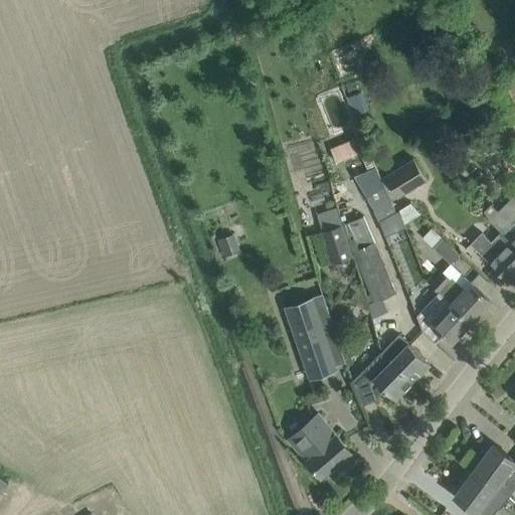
[(357,93),(347,97),(355,116),(365,111),(357,93)]
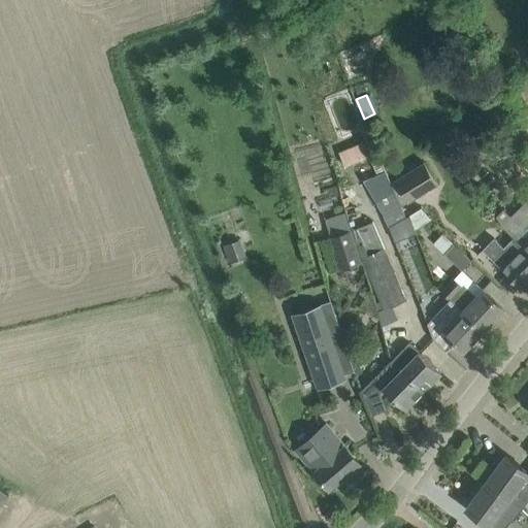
[(376,152),(371,138),(338,152),(344,165),(376,152)]
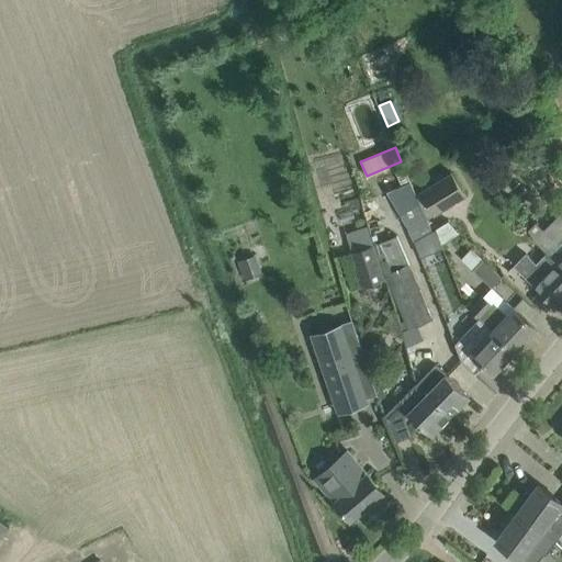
[(450,172),(419,191),(420,192),(415,194),(422,210),(423,210),(428,218),(464,197),(450,172)]
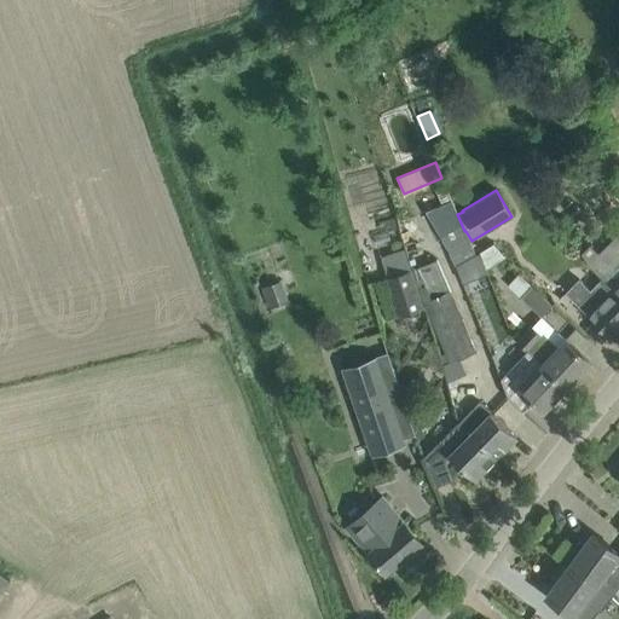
[(474,255),(464,231),(457,214),(451,200),(441,204),(426,212),(449,252),(455,265),(474,255)]
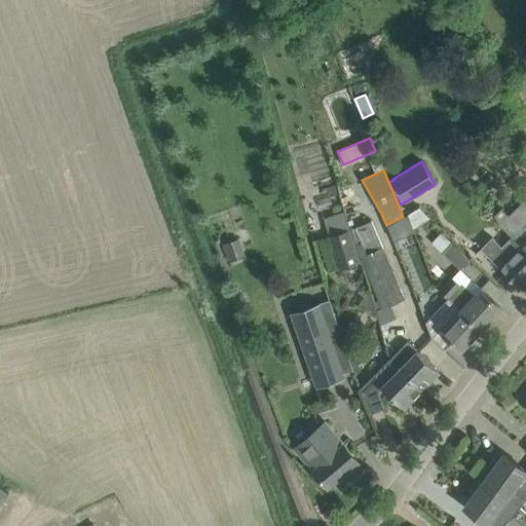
[(362,263),(349,229),(343,212),(325,218),(340,269),(362,263)]
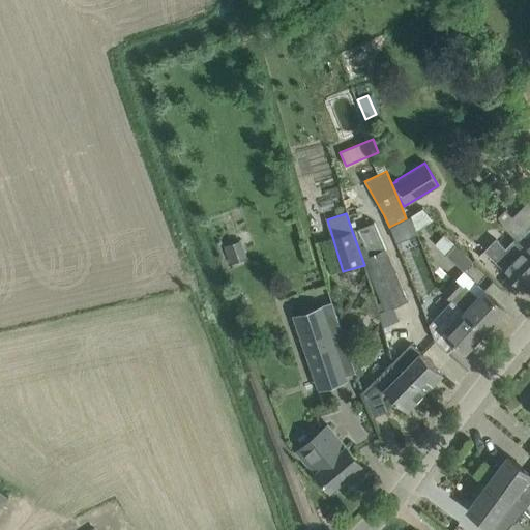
[(375,223),(352,231),(364,265),(364,264),(381,303),(385,312),(394,307),(408,301),(375,223)]
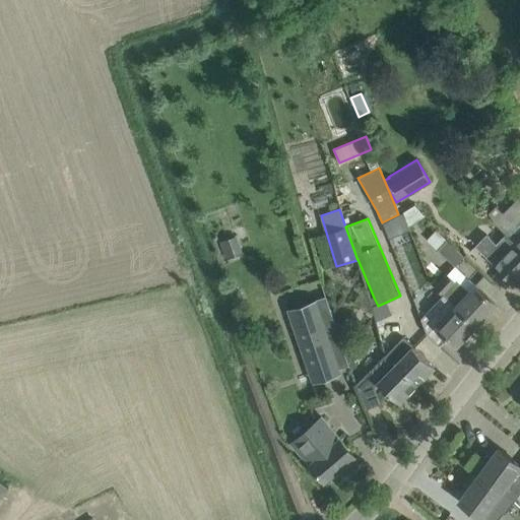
[(506,233),(506,234),(519,247),(519,218),(516,222),(506,233)]
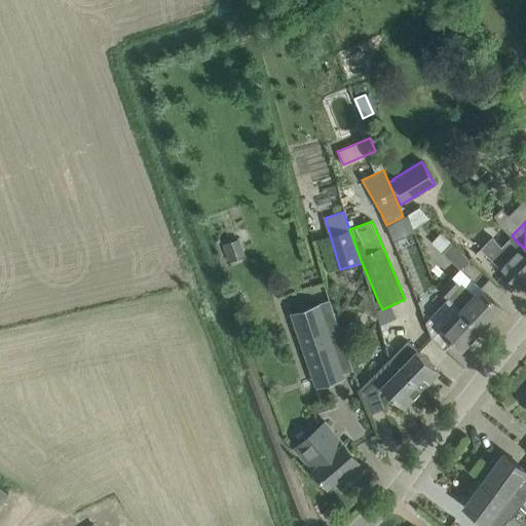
[(492,236),(481,249),(490,258),(498,267),(504,273),(519,288),(525,279),(525,250),(512,236),(501,247),(492,236)]
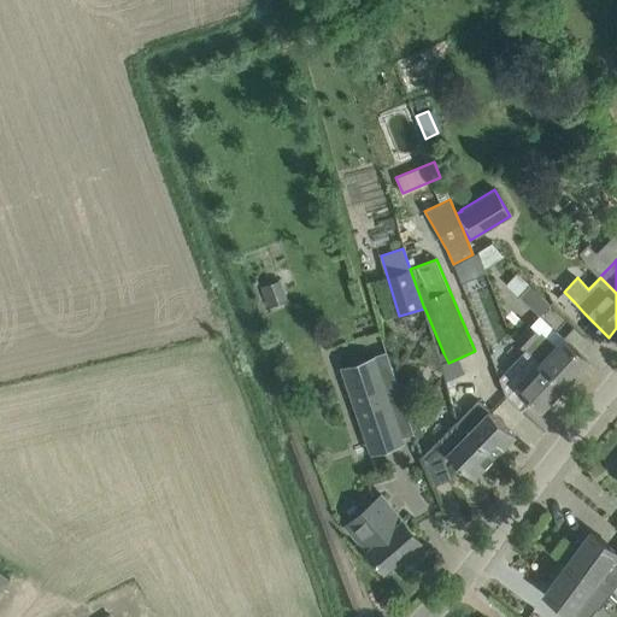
[(280,280),(260,287),(268,307),(287,300),(280,280)]
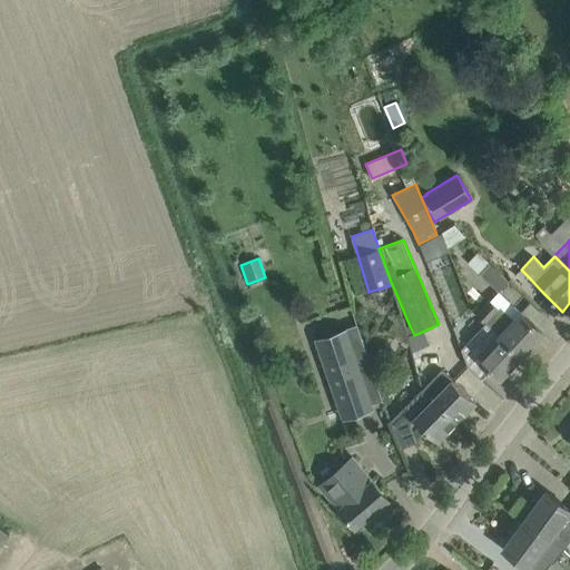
[(480,274),(499,292),(509,281),(490,263),(480,274)]
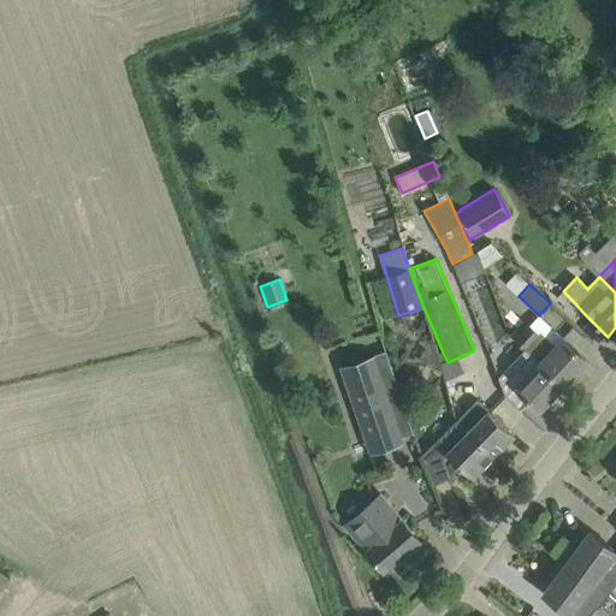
[(586,360),(569,343),(564,338),(557,345),(542,331),(539,333),(528,324),(515,338),(526,349),(527,350),(528,349),(540,362),(563,384),(586,360)]
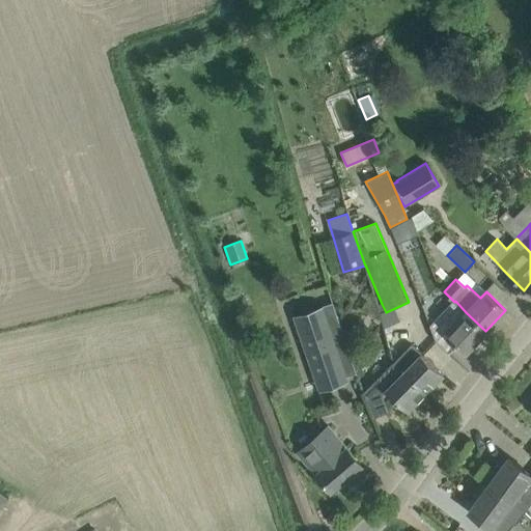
[(484,332),(485,331),(466,312),(455,301),(454,302),(453,301),(429,325),(436,341),(447,353),(456,343),(466,352),(476,340),(479,342),(487,334),(484,332)]
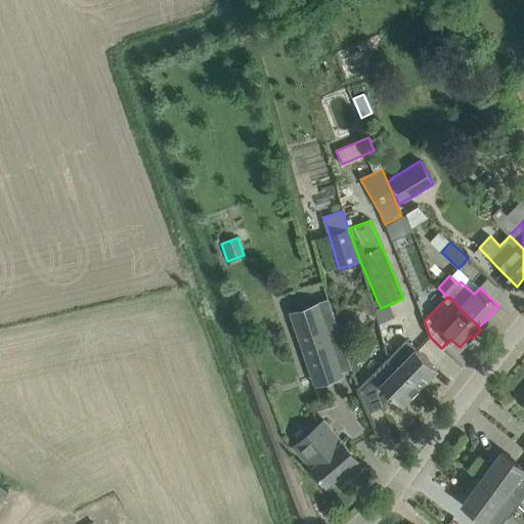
[(322,318),(295,328),(311,374),(320,369),(324,383),(344,377),(342,372),(352,368),(329,298),(317,302),(322,318)]
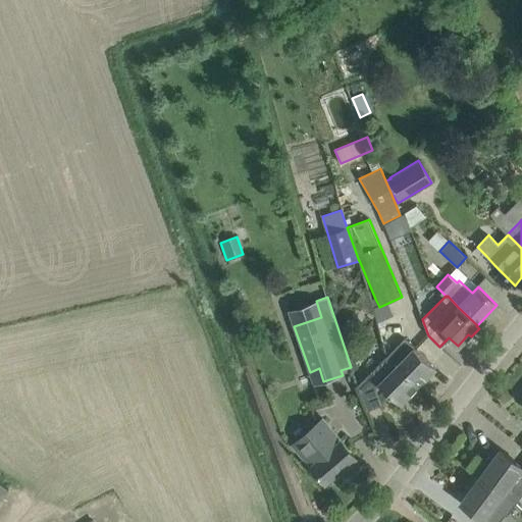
[(435,369),(421,355),(405,338),(386,357),(418,387),(435,369)]
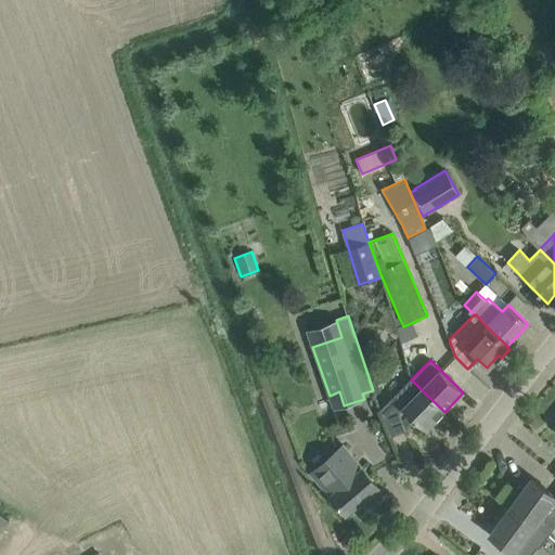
[(444,412),(411,379),(392,398),(426,430),(444,412)]
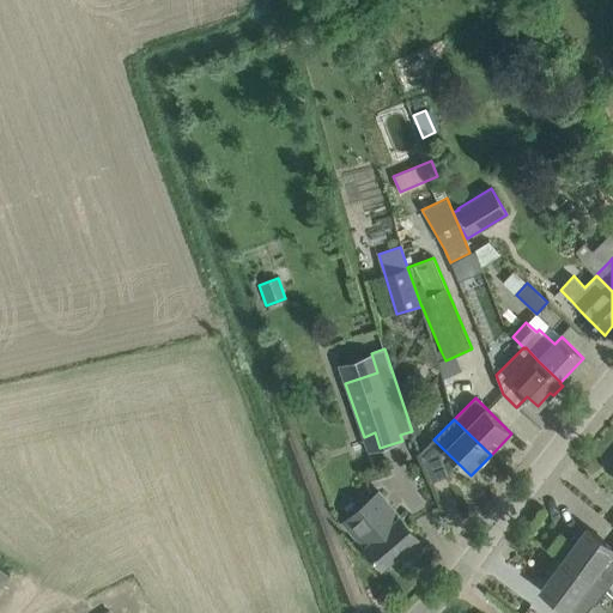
[(347,527),(365,548),(381,568),(417,536),(380,492),(368,502),(372,507),(347,527)]
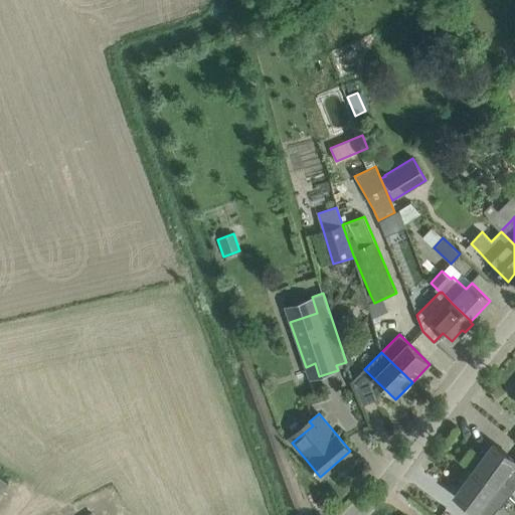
[(514,461),(493,445),(482,459),(477,455),(469,467),(474,470),(509,496),(514,488),(514,461)]
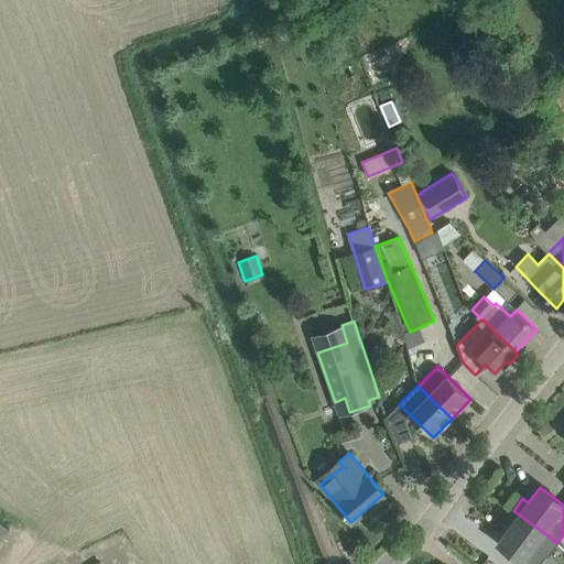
[(0,513),(0,542),(14,527),(0,513)]
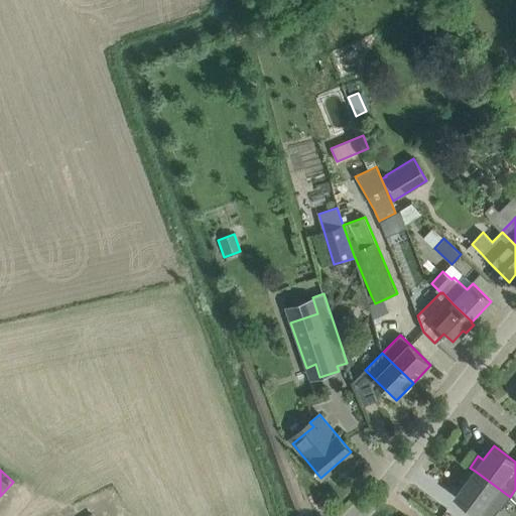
[(501,510),(510,497),(475,471),(456,497),(479,513),(483,515),(493,515),(499,509),(501,510)]
